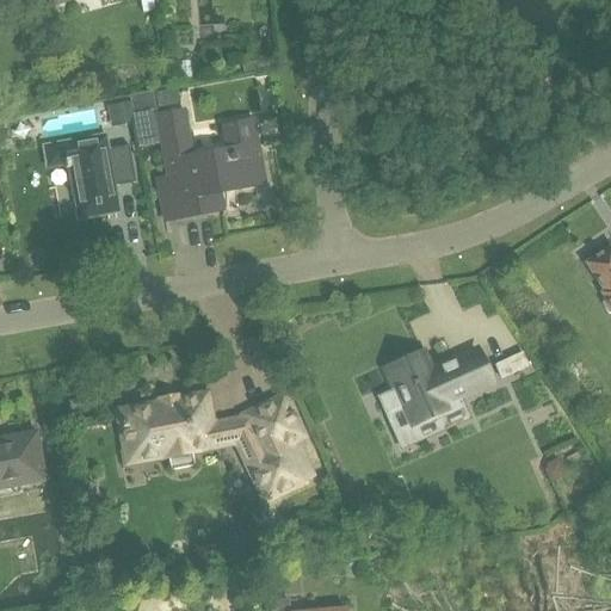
[(140,0),(142,13),(155,11),(152,0),(140,0)]
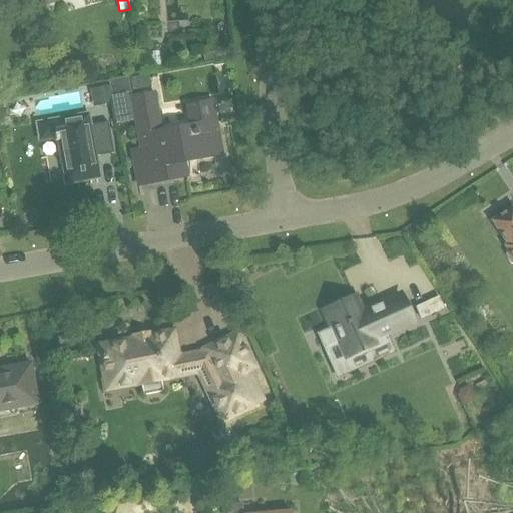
[(230,45),(201,50),(204,63),(232,58),(230,45)]
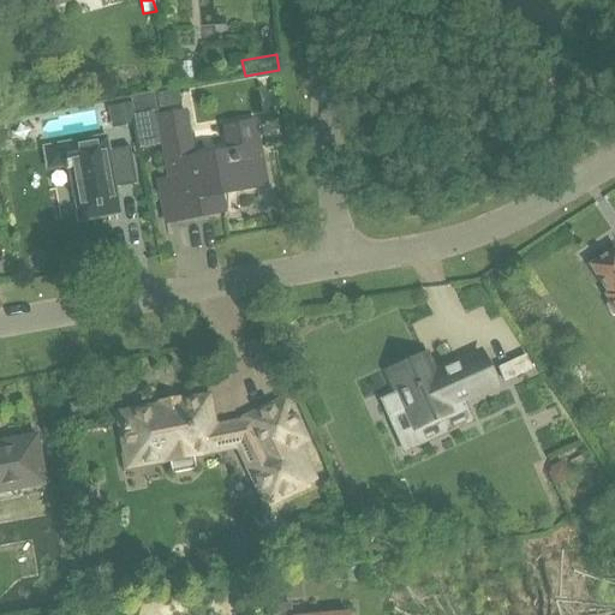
[(154,93),(130,96),(139,148),(159,145),(153,113),(157,112),(156,109),(154,94),(154,93)]
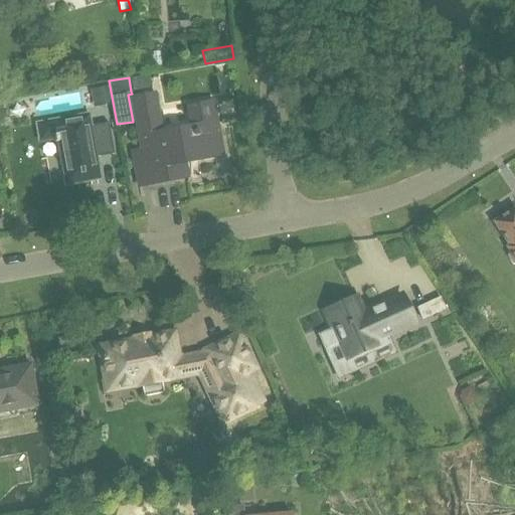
[(109,87),(95,89),(98,107),(112,105),(109,87)]
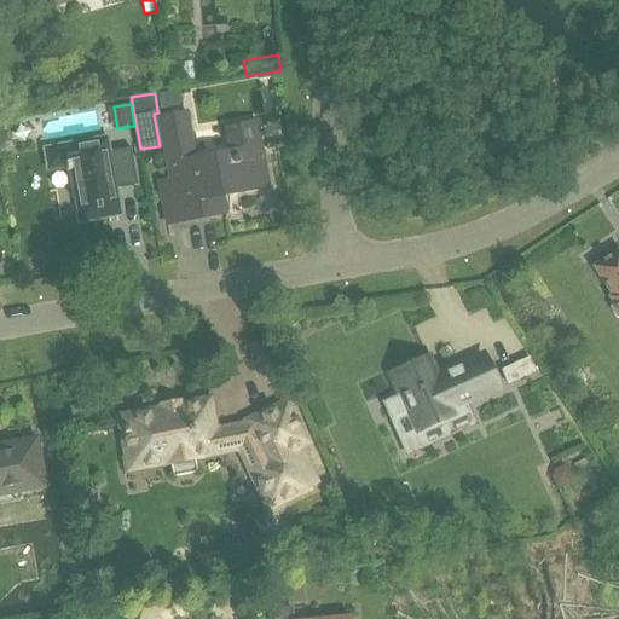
[(249,122),(225,127),(229,151),(194,157),(185,110),(158,115),(177,221),(225,213),(221,195),(264,187),(259,145),(254,146),(249,122)]
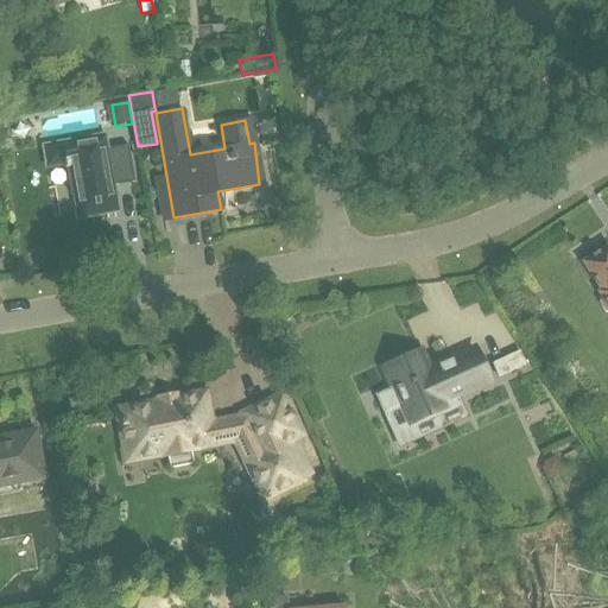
[(70,195),(71,195),(76,221),(119,213),(114,185),(133,182),(127,145),(102,149),(101,139),(63,145),(62,143),(43,146),(46,165),(63,163),(63,168),(65,168),(70,195)]
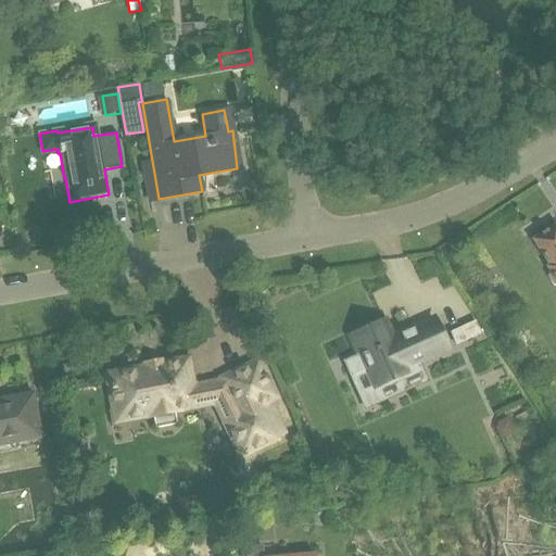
[(555,226),(555,224),(531,239),(547,265),(545,266),(548,272),(546,276),(553,285),(555,285),(555,226)]
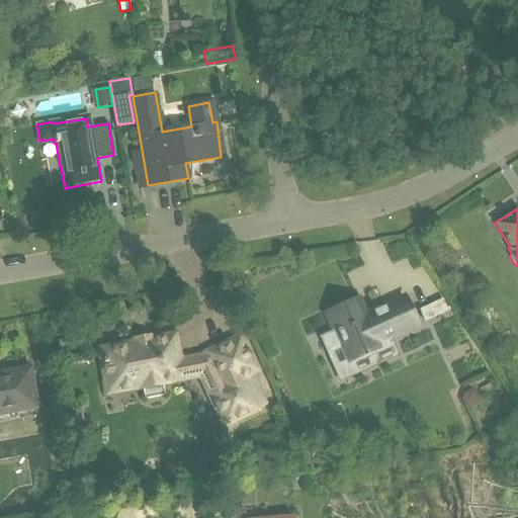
[(333,330),(320,336),(326,351),(340,345),(347,359),(357,355),(392,340),(391,336),(415,325),(403,296),(364,314),(357,299),(326,314),(333,330)]
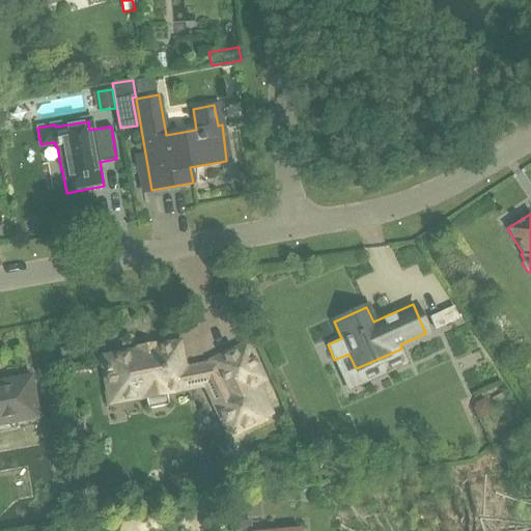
[(139,345),(140,351),(126,353),(121,353),(116,353),(112,355),(107,357),(103,358),(110,404),(144,397),(145,401),(147,407),(152,410),(158,411),(162,408),(165,403),(166,397),(165,393),(186,389),(186,387),(204,383),(229,439),(277,418),(246,345),(212,361),(213,364),(183,370),(177,343),(154,347),(152,343),(139,345)]
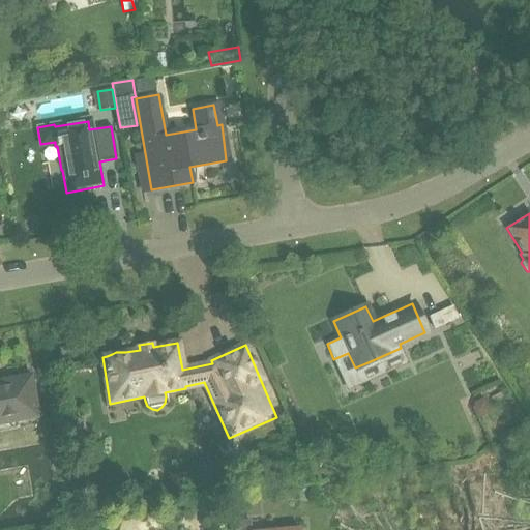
[(0,422),(36,416),(29,377),(0,381),(0,422)]
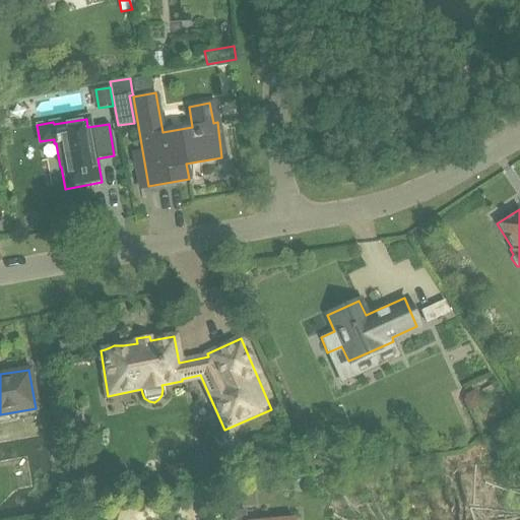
[(462,400),(466,409),(479,403),(474,390),(465,394),(462,400)]
